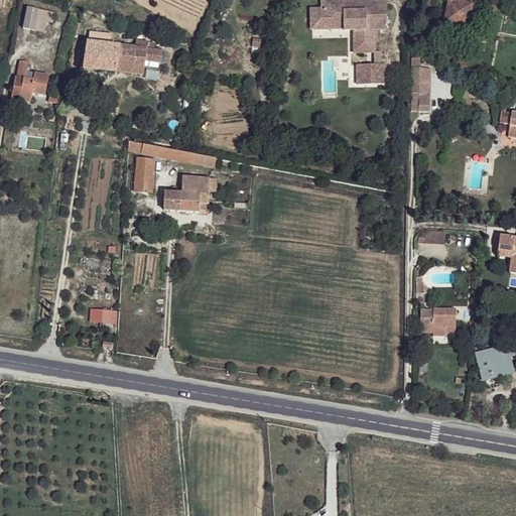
[(360,87),(386,87),(386,66),(382,67),(382,53),(376,53),(376,31),(389,30),(388,7),(367,7),(367,3),(359,3),(359,7),(359,13),(345,13),(345,7),(345,0),(339,0),(331,0),(332,10),(324,10),(318,10),(319,30),(346,30),(346,31),(355,31),(355,54),(368,54),(375,54),(375,67),(369,67),(360,67),(360,87)]
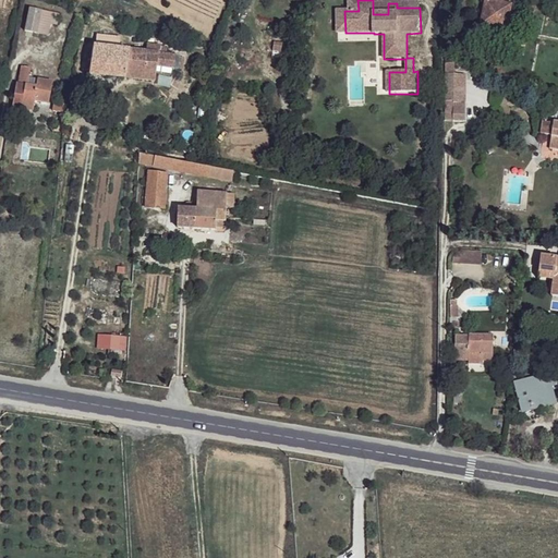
[(350,0),(350,11),(359,11),(358,0),(350,0)]
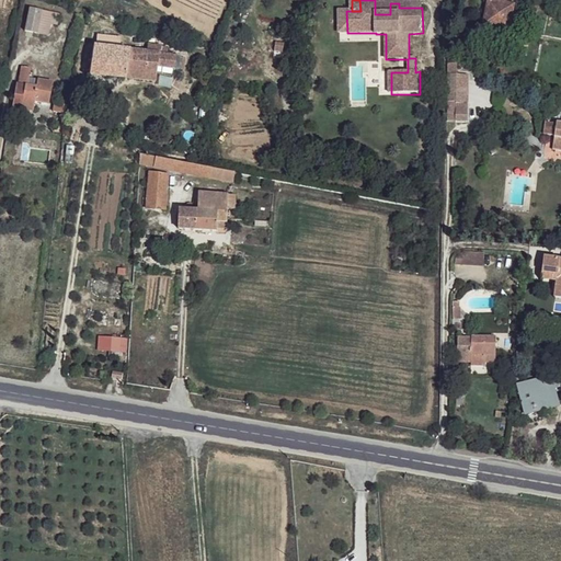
[(488,0),(484,25),(510,31),(514,6),(501,2),(501,0),(488,0)]
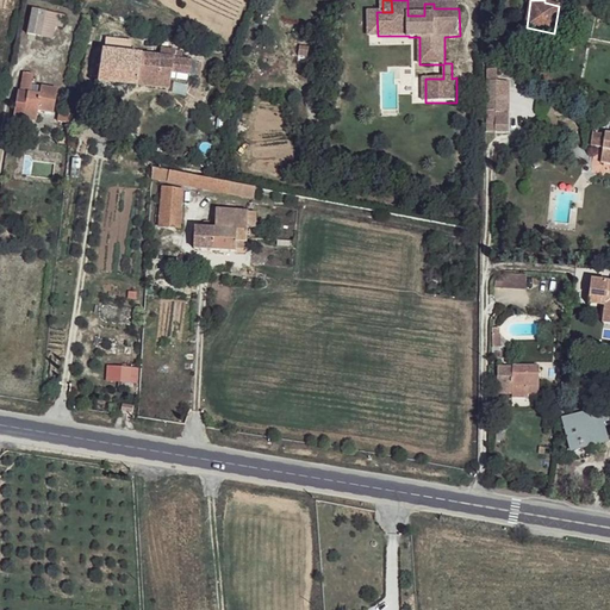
[(27,35),(41,37),(44,23),(56,25),(58,14),(32,8),(27,35)]
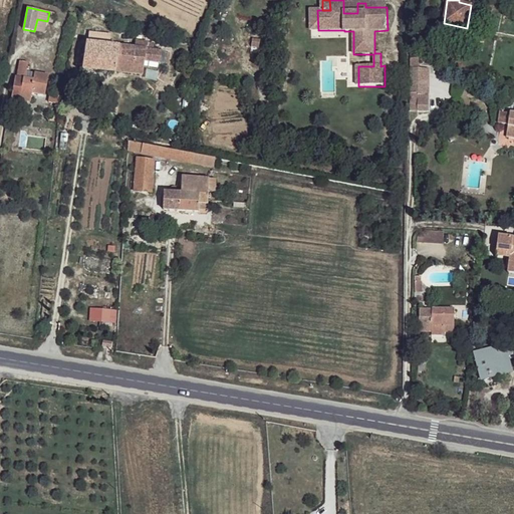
[(37,19),(34,31),(45,33),(47,21),(37,19)]
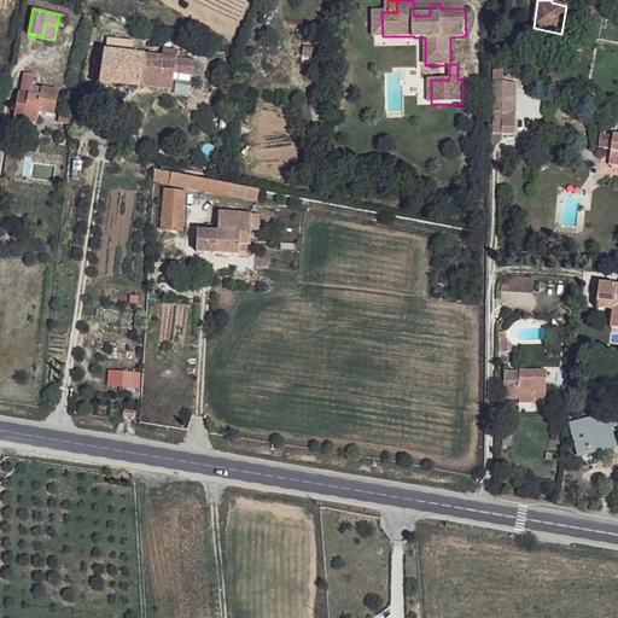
[(170,83),(173,71),(173,70),(174,59),(129,53),(130,42),(109,40),(106,51),(103,51),(98,82),(136,86),(138,80),(146,82),(170,83)]
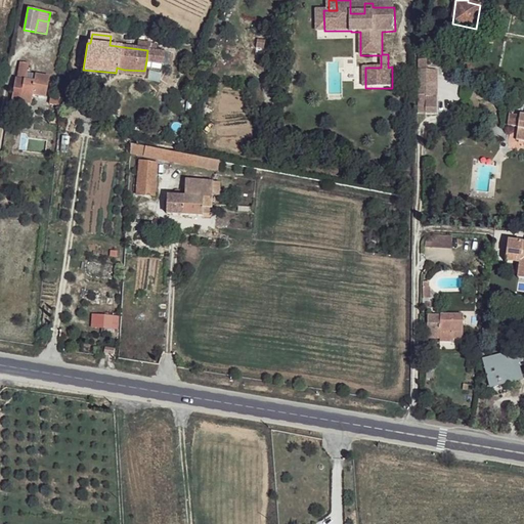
[(146,59),(146,60),(167,62),(168,52),(147,50),(146,59)]
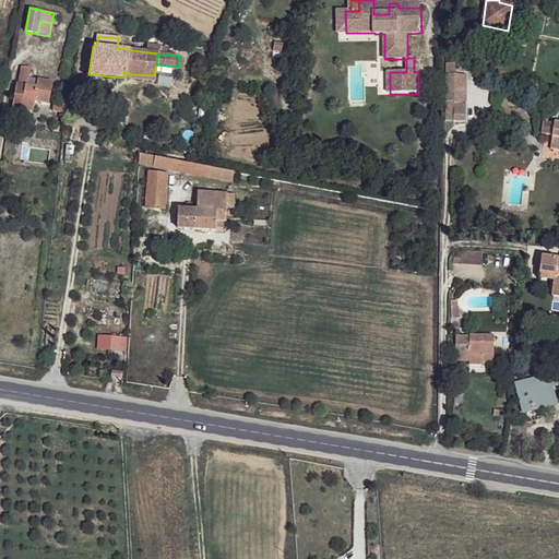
[(27,84),(28,78),(30,69),(21,67),(18,83),(15,82),(11,107),(32,110),(34,102),(48,103),(52,82),(37,79),(37,86),(27,84)]
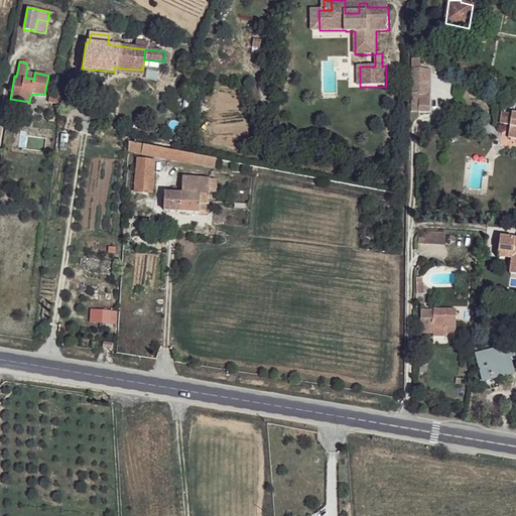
[(419,93),(416,93),(411,93),(411,100),(419,100),(419,112),(430,112),(430,95),(419,95),(419,93)]
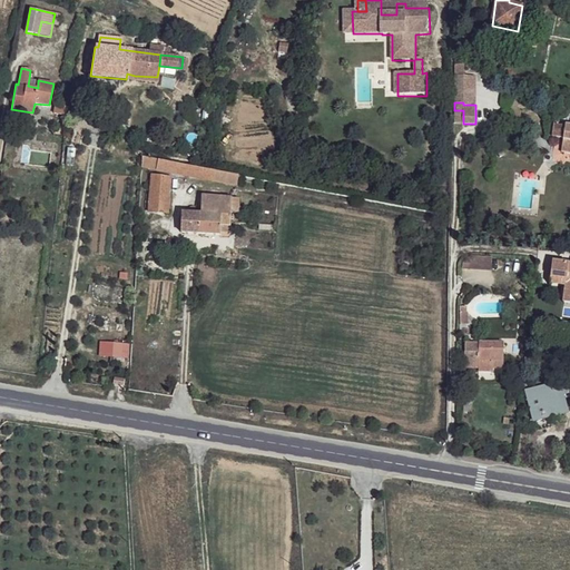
[(144,158),(144,168),(237,186),(239,176),(144,158)]
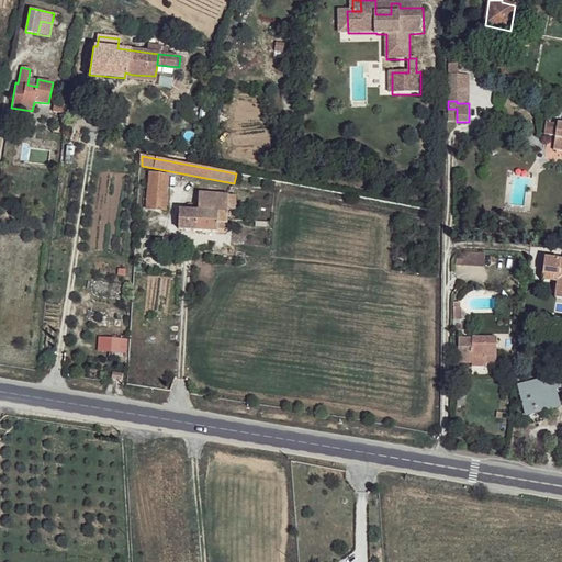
[(169,175),(150,173),(148,210),(167,211),(169,175)]
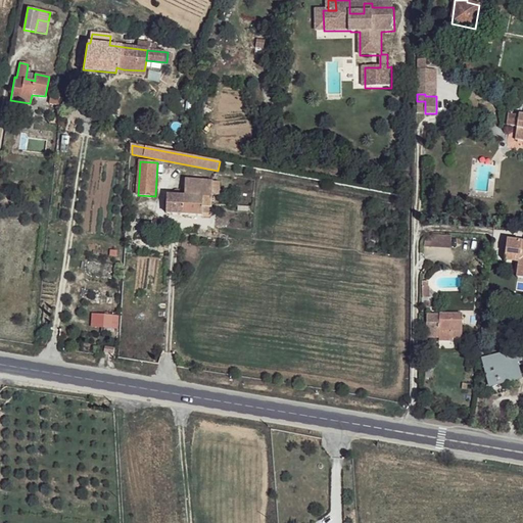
[(204,181),(186,181),(186,191),(181,191),(174,196),(168,195),(167,208),(167,214),(203,216),(203,211),(202,207),(211,207),(212,195),(219,195),(219,182),(204,181)]
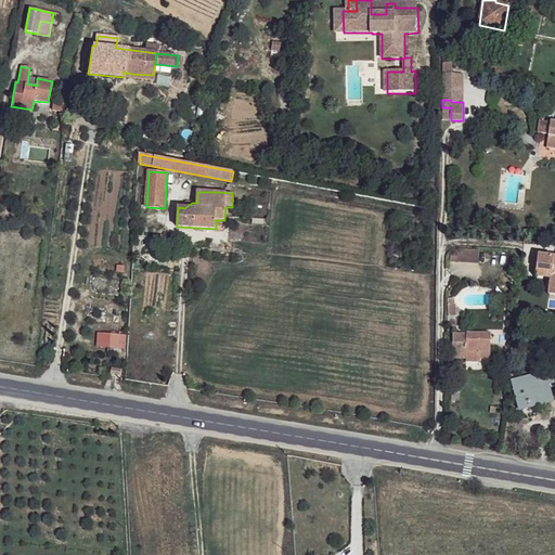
[(459,262),(460,250),(456,250),(454,253),(453,254),(452,255),(451,257),(451,259),(450,260),(450,262),(459,262)]
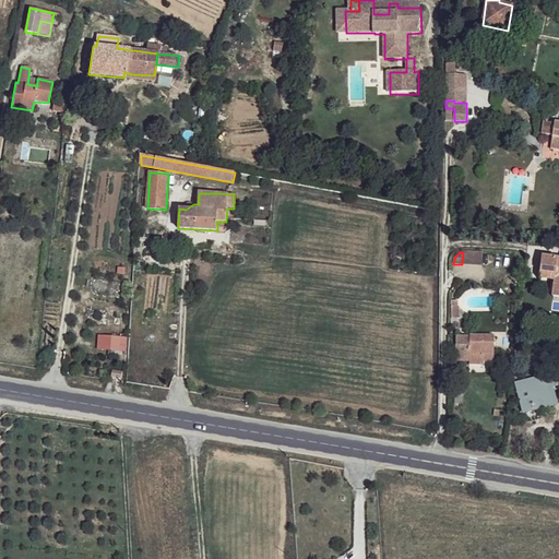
[(483,252),(463,252),(462,264),(482,265),(483,252)]
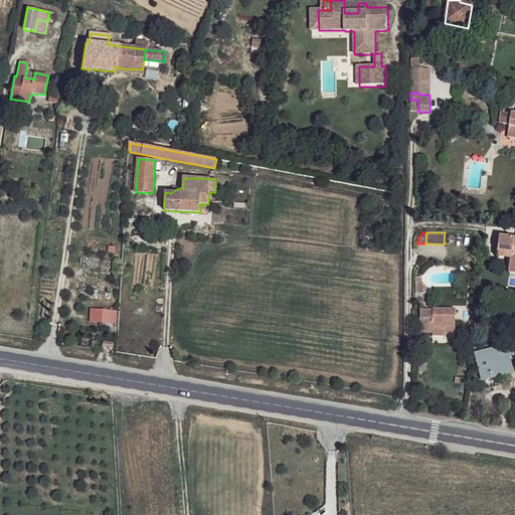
[(514,237),(499,236),(498,250),(512,251),(511,258),(510,274),(514,274),(514,237)]
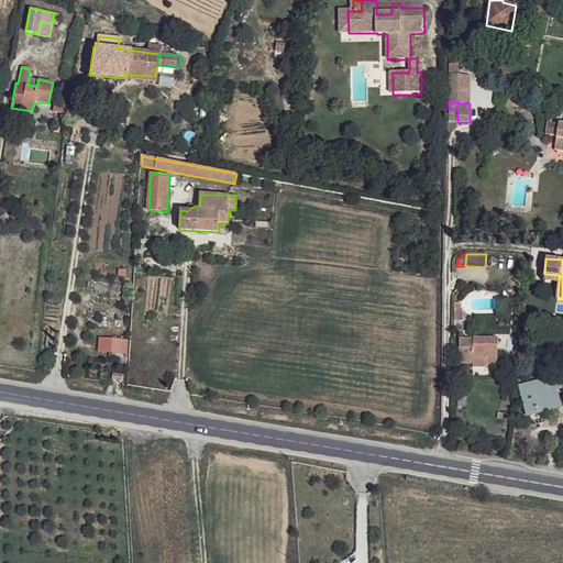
[(473,339),(459,339),(459,363),(473,363),(473,362),(473,356),(473,339)]
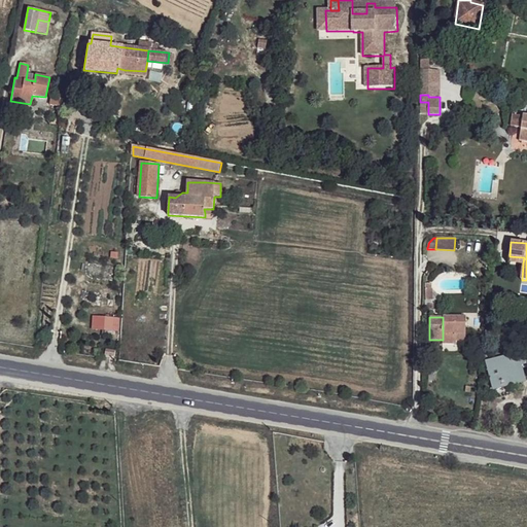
[(465,318),(443,317),(443,334),(455,335),(455,340),(455,341),(465,341),(465,318)]
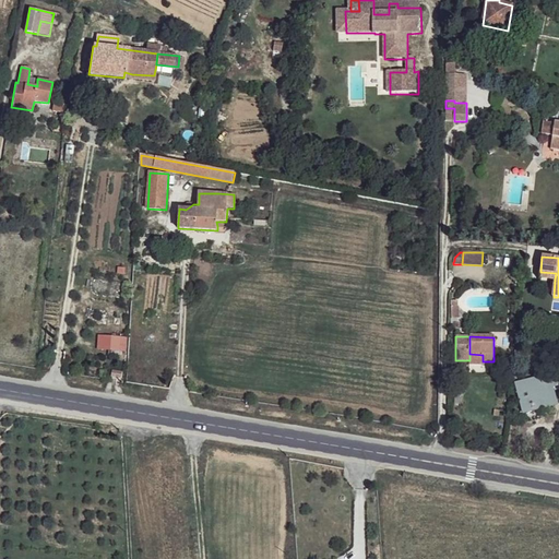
[(558,382),(557,373),(515,384),(523,412),(556,404),(551,384),(558,382)]
